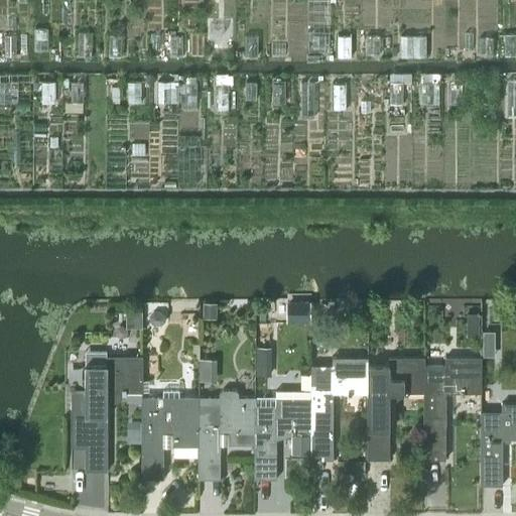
[(309,300),(286,300),(286,321),(309,321),(309,300)]
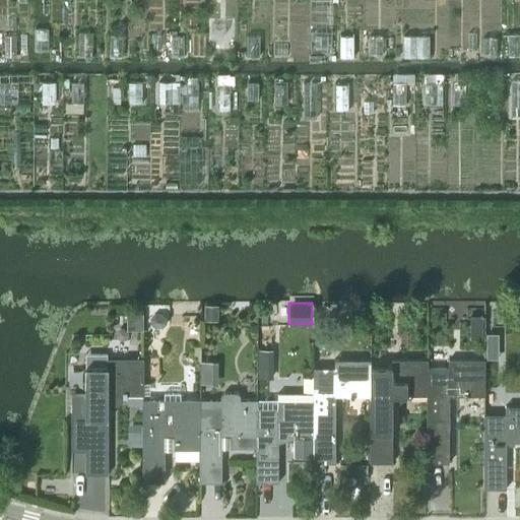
[(217,304),(204,304),(204,320),(217,320),(217,304)]
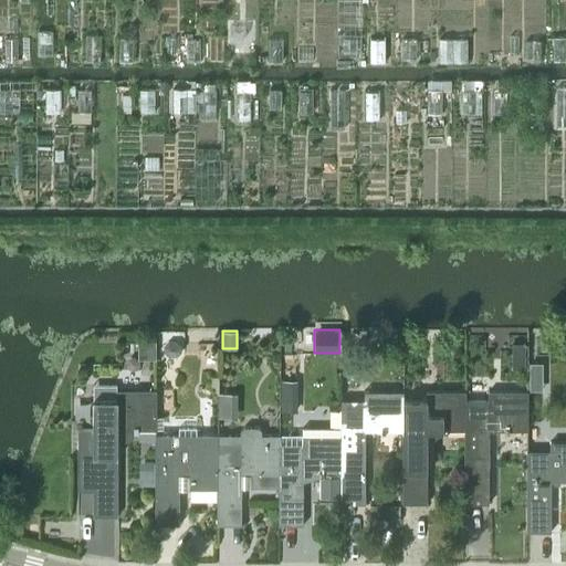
[(164,346),(163,352),(168,356),(176,356),(180,352),(180,345),(176,342),(167,342),(164,346)]
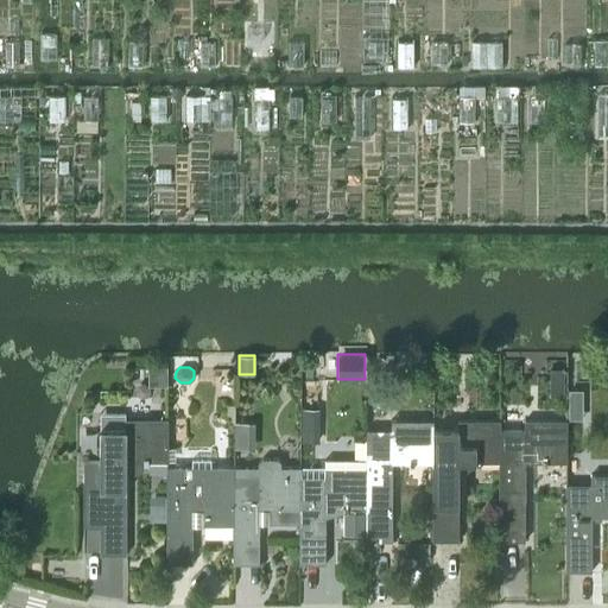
[(564,367),(550,367),(550,393),(564,393),(564,367)]
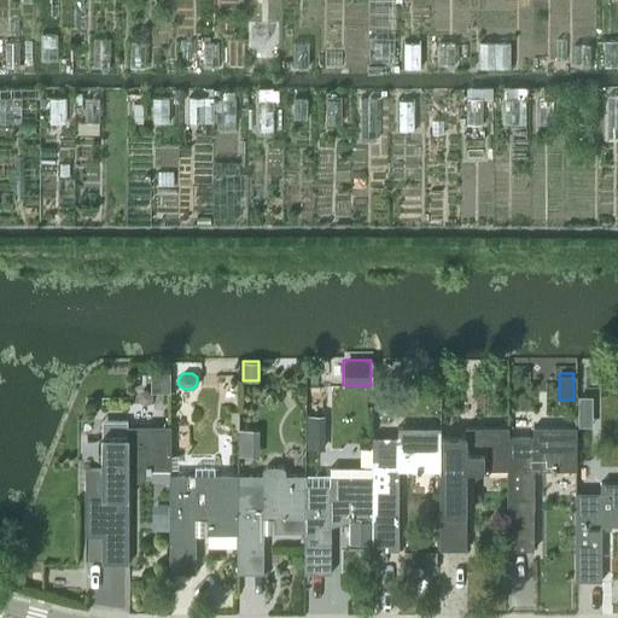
[(577,396),(577,415),(592,415),(592,396),(577,396)]
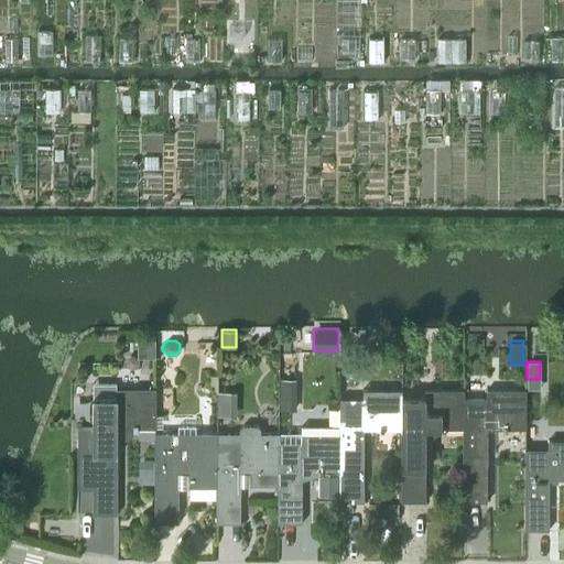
[(295,379),(279,379),(279,410),(295,410),(295,379)]
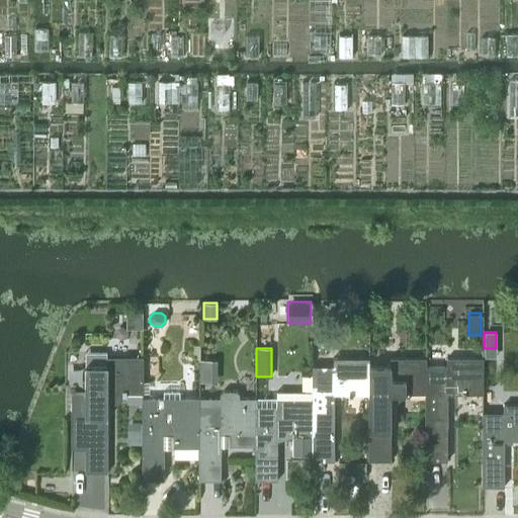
[(71,418),(85,418),(85,471),(106,471),(106,393),(142,393),(142,358),(106,358),(106,351),(85,351),(85,392),(71,392),(71,418)]
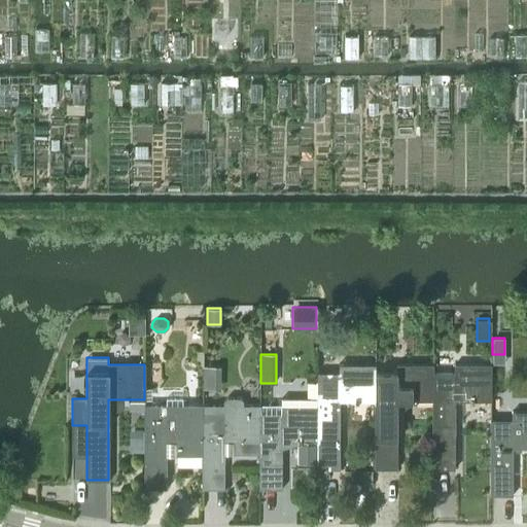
[(318,397),(317,463),(317,468),(340,468),(340,400),(375,400),(376,372),(376,364),(340,363),(340,372),(319,372),(318,397)]
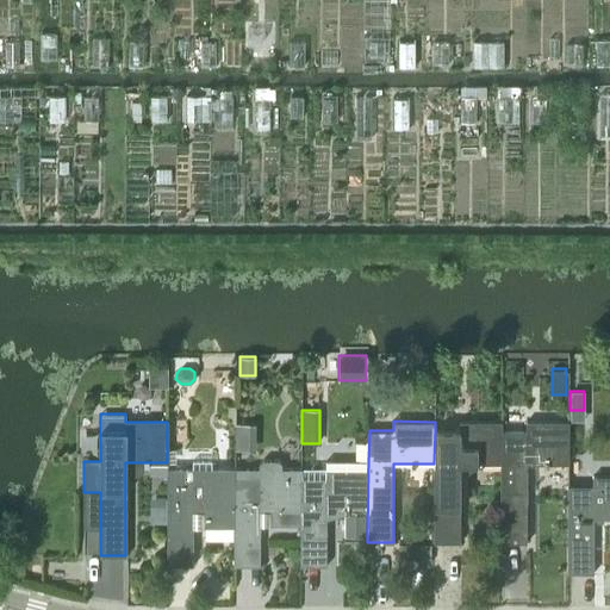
[(502,464),(502,430),(502,421),(461,421),(461,430),(435,430),(434,464),(434,542),(460,542),(460,464),(502,464)]
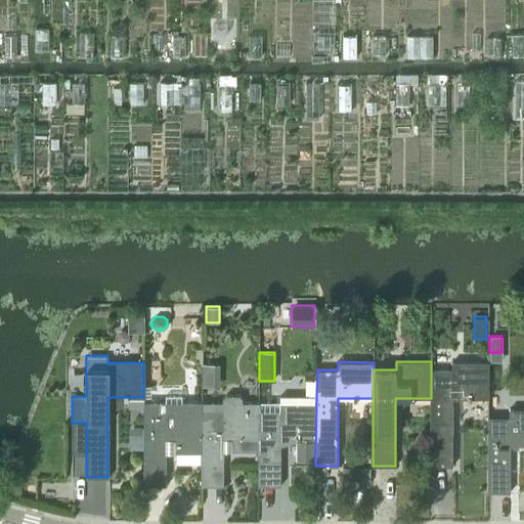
[(431,369),(431,398),(430,466),(451,466),(452,398),(488,398),(489,362),(452,362),(452,369),(431,369)]
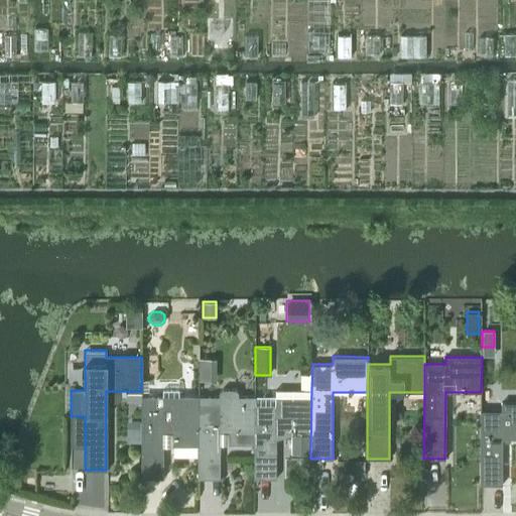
[(254,443),(254,403),(255,396),(238,396),(238,392),(235,389),(221,390),(218,392),(218,397),(199,396),(198,404),(198,478),(220,479),(220,431),(229,431),(228,443),(254,443)]
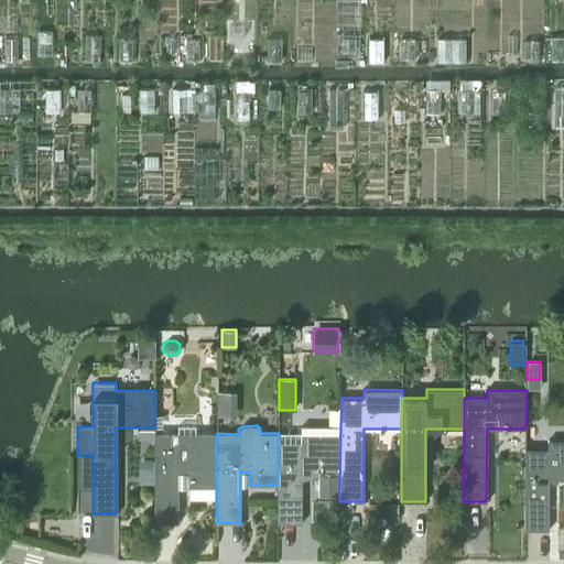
[(339,496),(340,425),(301,425),(301,433),(279,433),(278,441),(278,485),(278,523),(302,523),(302,472),(318,472),(317,495),(339,496)]
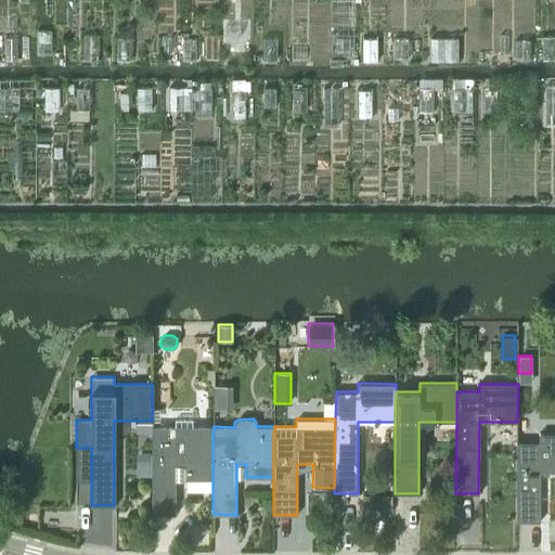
[(213,479),(213,435),(214,426),(175,426),(152,426),(152,435),(152,515),(176,515),(176,463),(185,464),(185,478),(213,479)]
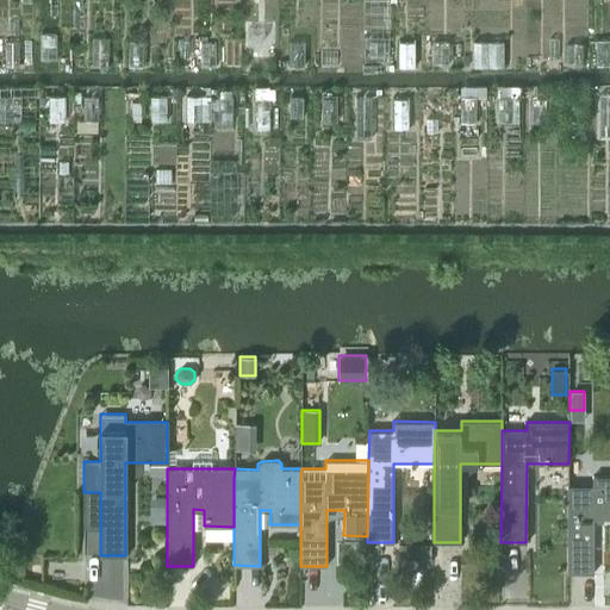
[(609,517),(609,474),(591,474),(591,484),(567,484),(567,573),(593,573),(593,518),(609,517)]
